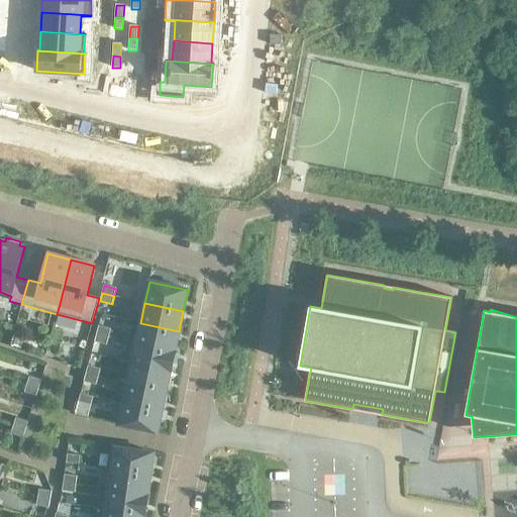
[(175,351),(179,331),(140,323),(136,343),(175,351)]
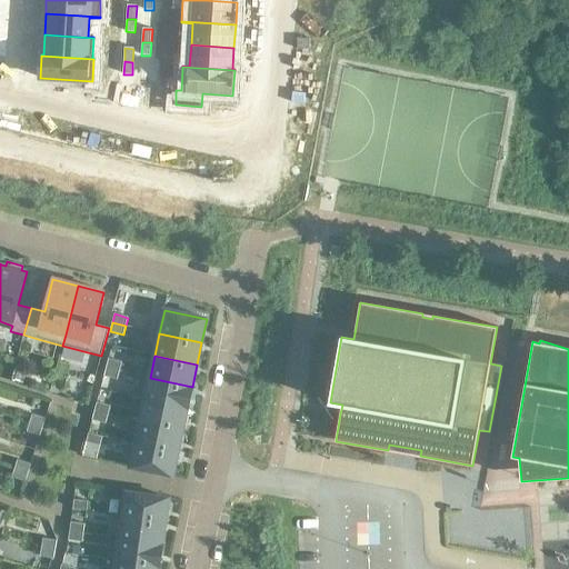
[(120,371),(122,362),(109,359),(107,368),(120,371)]
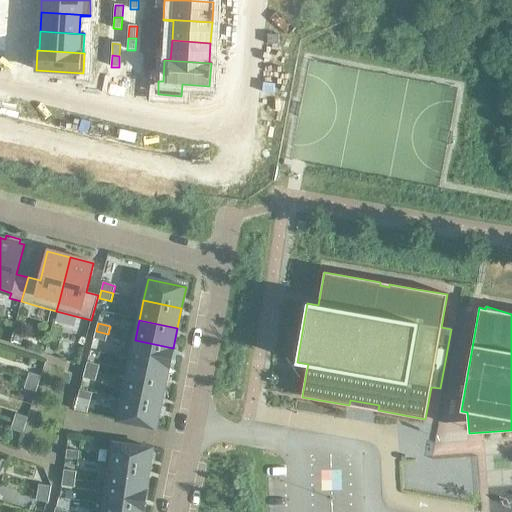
[(106,342),(108,334),(96,331),(94,338),(106,342)]
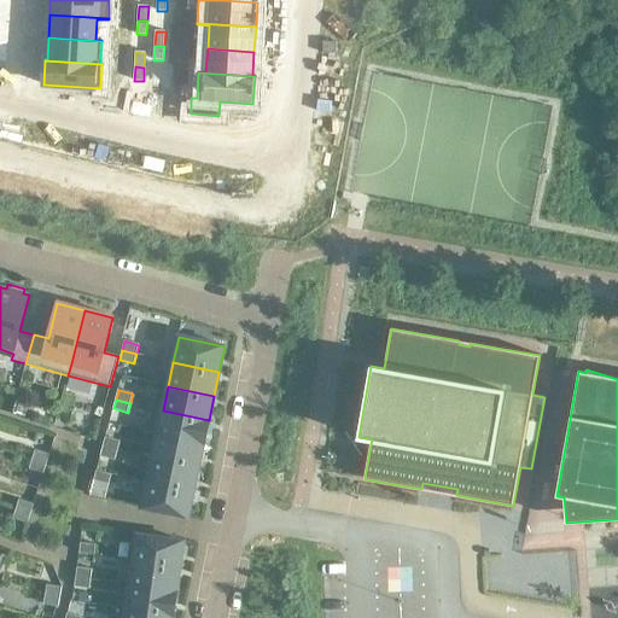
[(204,444),(209,420),(163,410),(157,435),(203,444),(204,444)]
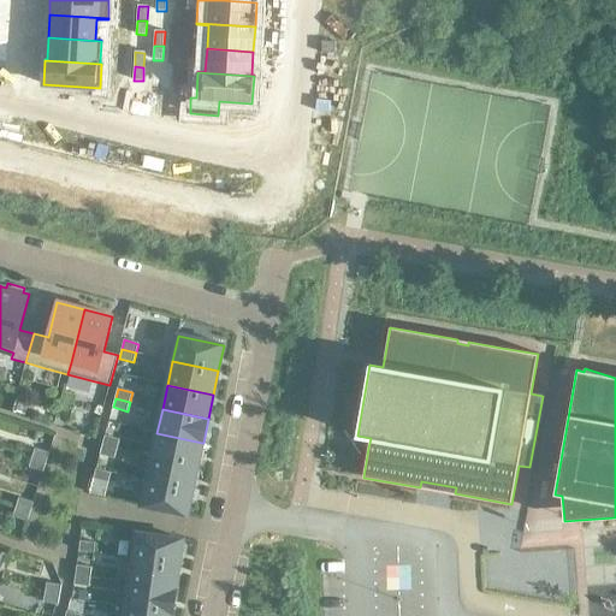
[(197,467),(202,443),(157,433),(152,457),(197,467)]
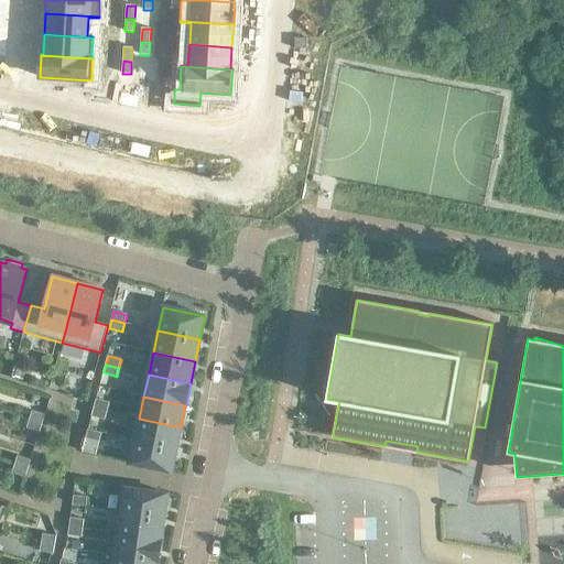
[(107,411),(109,403),(96,399),(94,408),(107,411)]
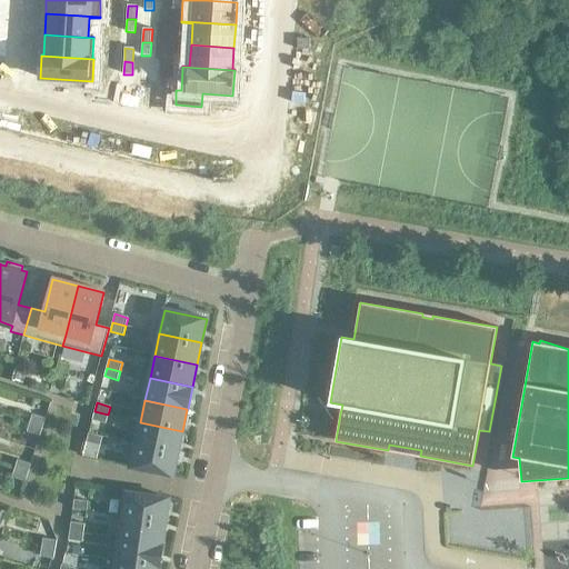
[(106,423),(108,415),(95,411),(92,420),(106,423)]
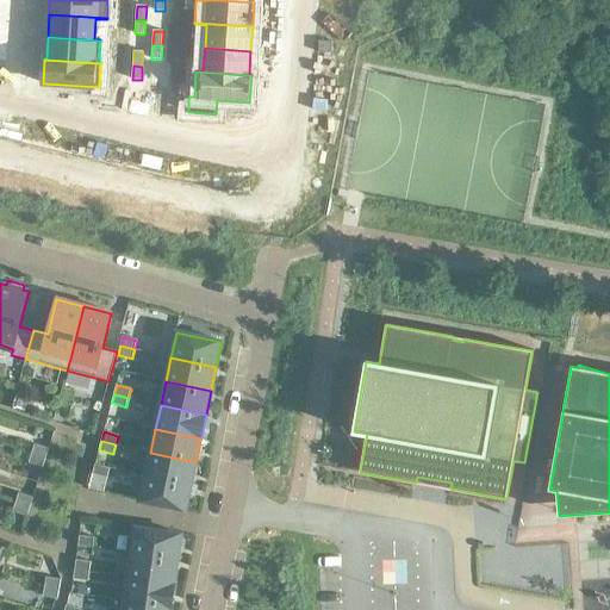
[(45,458),(49,449),(35,444),(31,453),(45,458)]
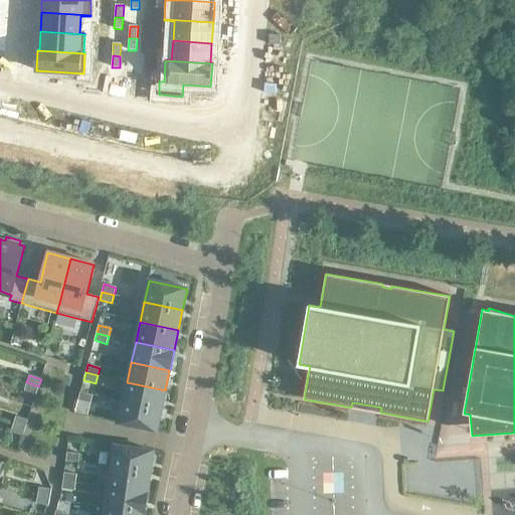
[(36,394),(38,386),(26,382),(24,390),(36,394)]
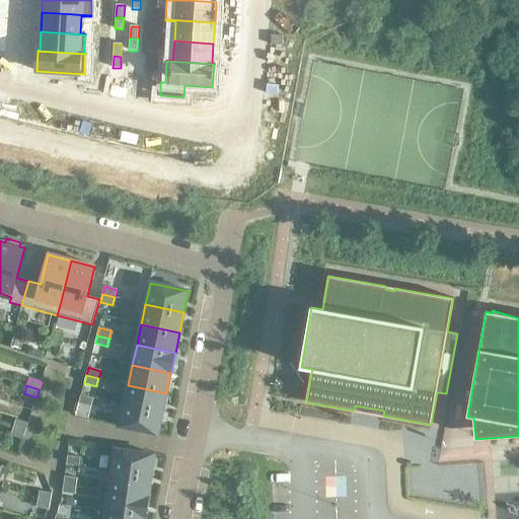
[(162,414),(166,393),(128,385),(124,405),(162,414)]
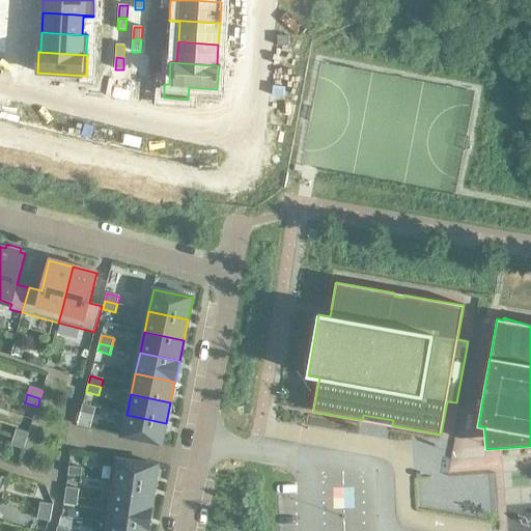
[(93,416),(95,408),(83,404),(81,413),(93,416)]
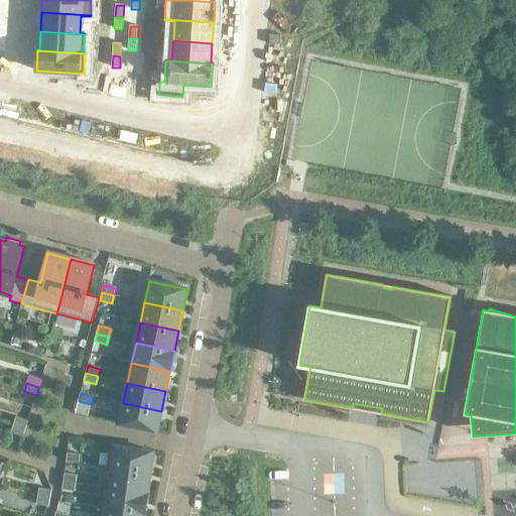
[(156,432),(161,411),(123,403),(118,423),(156,432)]
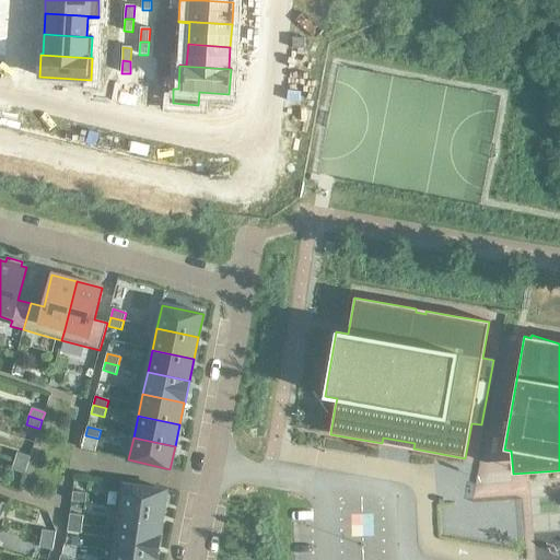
[(27,465),(31,457),(18,453),(14,462),(27,465)]
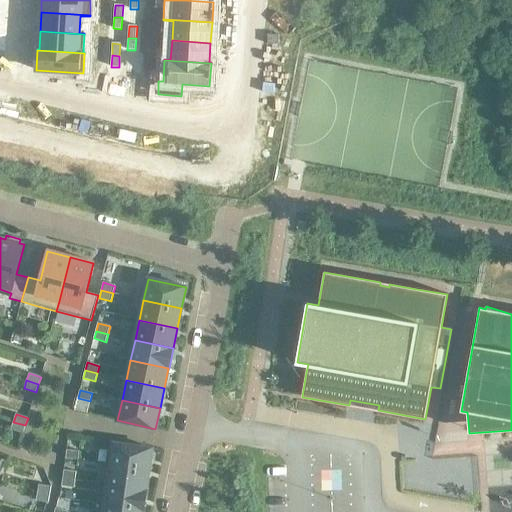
[(23,433),(25,425),(13,422),(11,429),(23,433)]
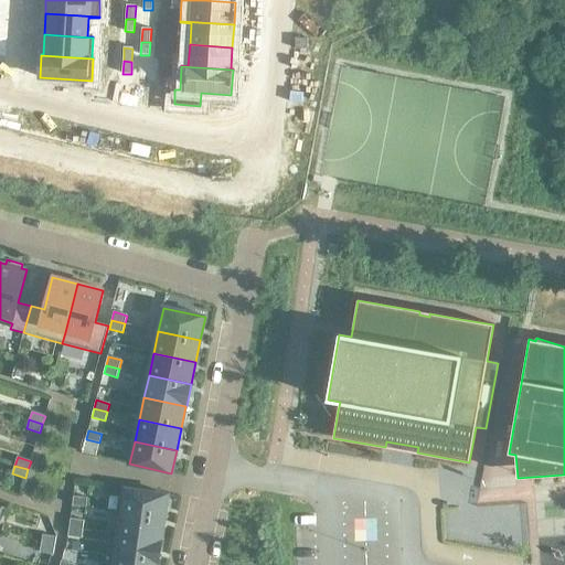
[(164,519),(168,496),(125,489),(121,512),(164,519)]
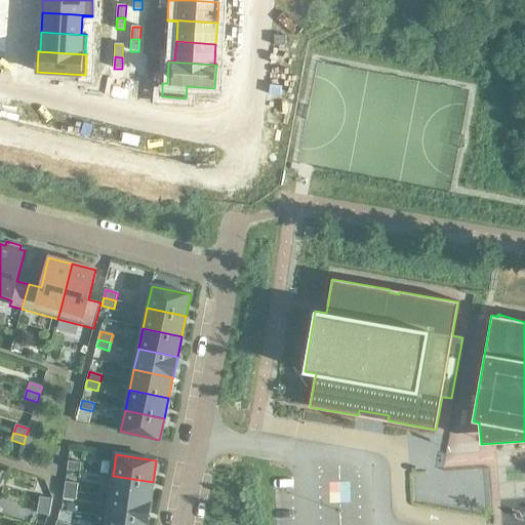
[(80,472),(81,462),(69,461),(68,470),(80,472)]
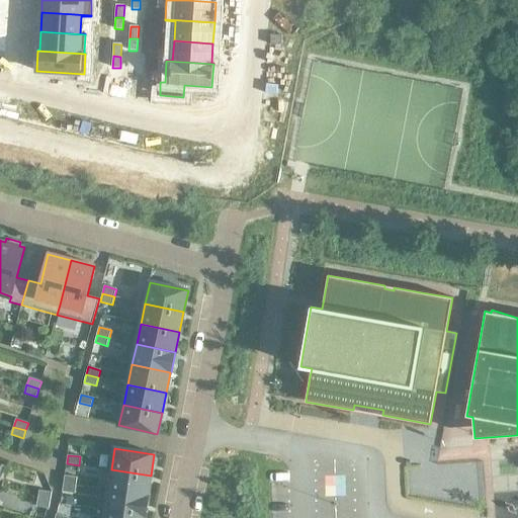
[(471,462),(481,516),(496,514),(486,460),(471,462)]
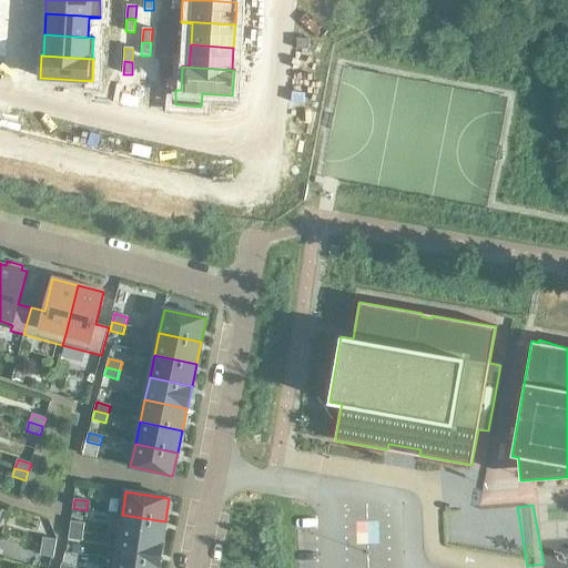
[(162,544),(165,521),(122,515),(119,538),(162,544)]
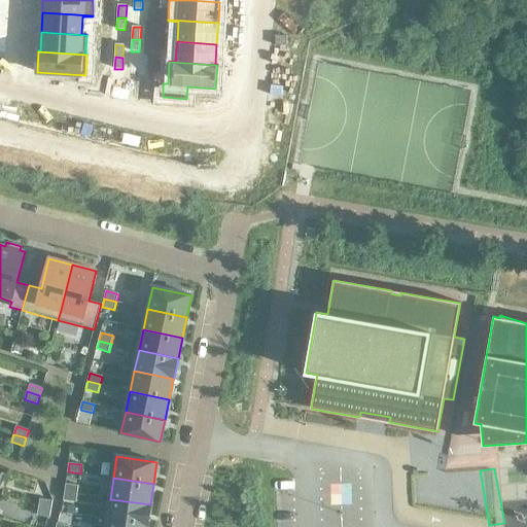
[(77,494),(78,486),(66,484),(65,492),(77,494)]
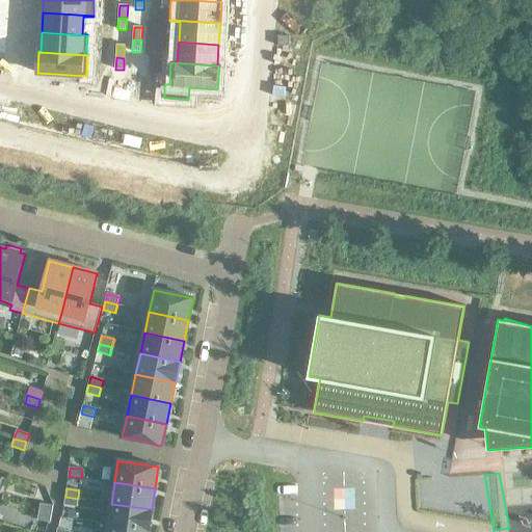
[(77,507),(78,499),(65,497),(64,505),(77,507)]
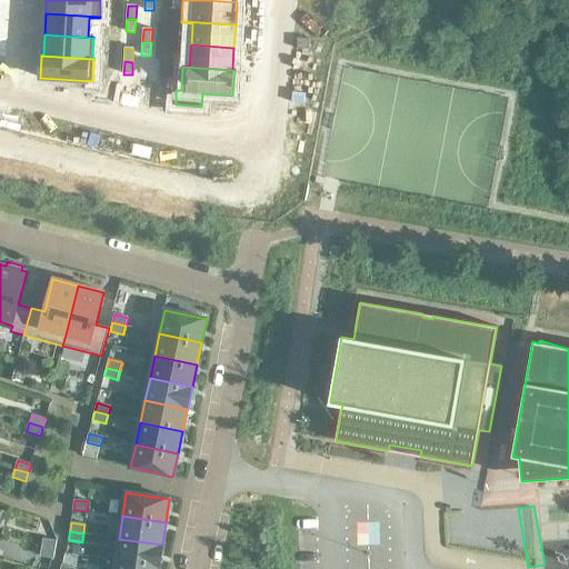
[(56,550),(57,541),(43,539),(42,548),(56,550)]
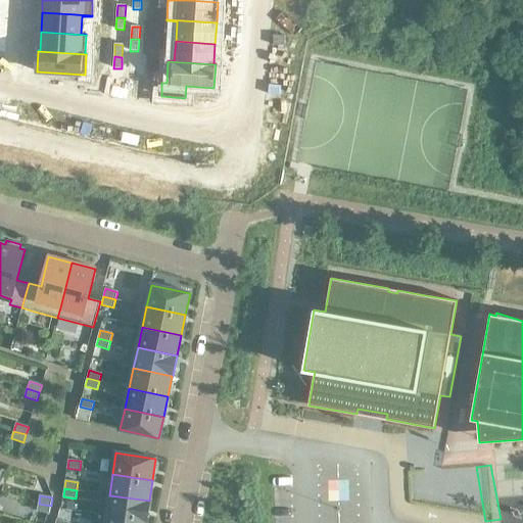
[(146,521),(149,501),(109,495),(106,516),(146,521)]
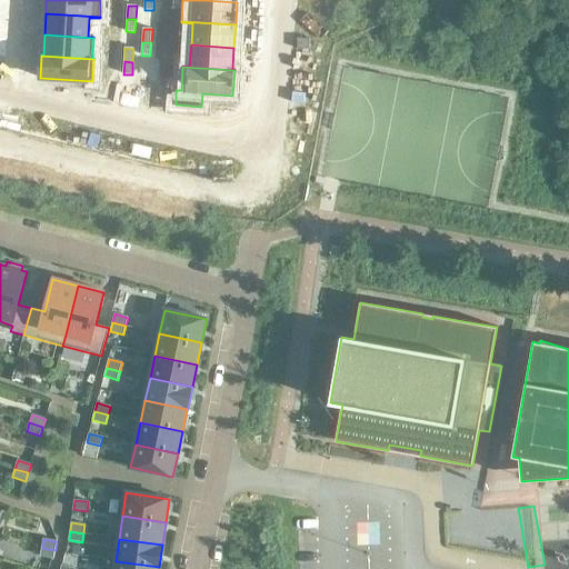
[(53,559),(56,550),(42,548),(40,557),(53,559)]
